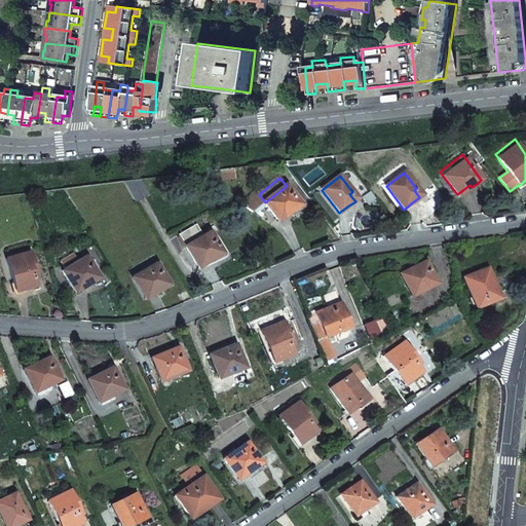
[(265,202),(264,202),(277,220),(290,212),(291,214),(297,210),(302,205),(287,186),(265,202)]
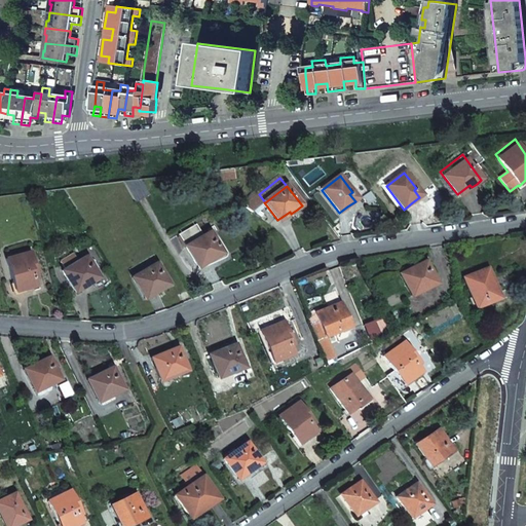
[(211,233),(186,248),(198,268),(211,261),(210,259),(216,256),(222,252),(211,233)]
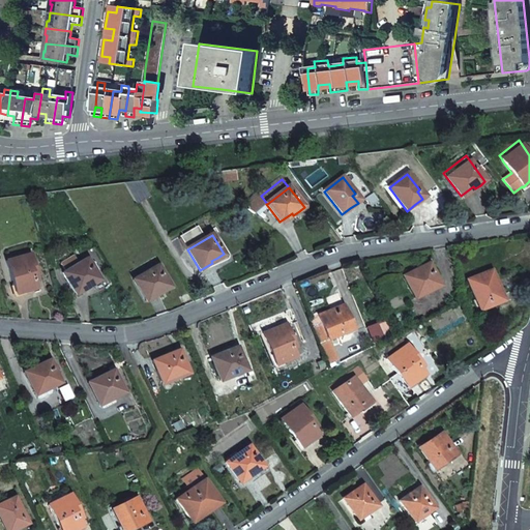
[(30,255),(7,262),(17,295),(28,292),(39,288),(30,255)]
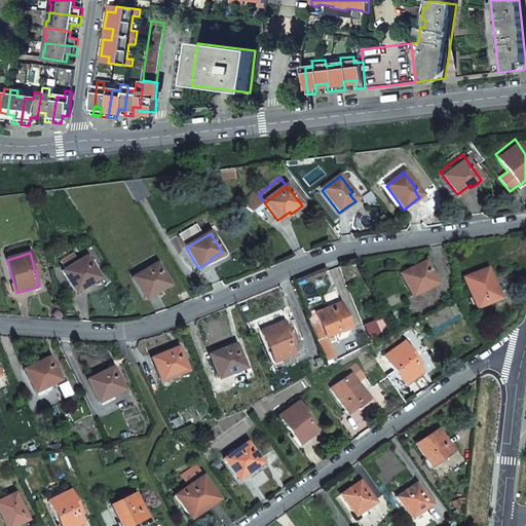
[(65,270),(63,271),(74,290),(80,287),(86,284),(87,286),(99,278),(87,257),(78,262),(74,255),(61,263),(65,270)]
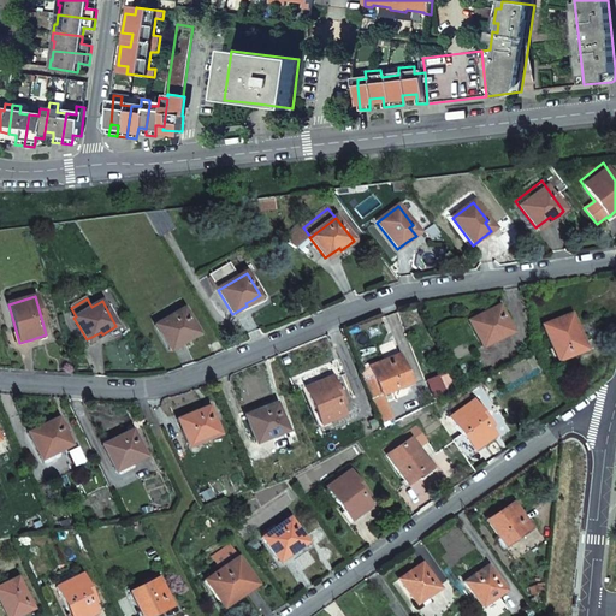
[(484,314),(468,321),(480,344),(496,337),(497,339),(511,332),(498,307),(484,314)]
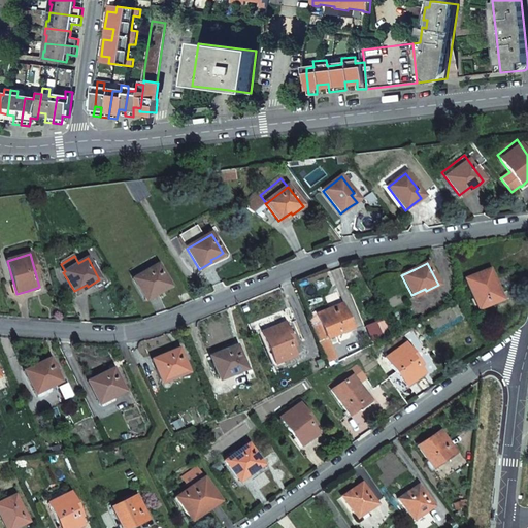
[(157,265),(133,279),(143,299),(157,292),(158,294),(164,291),(170,287),(157,265)]
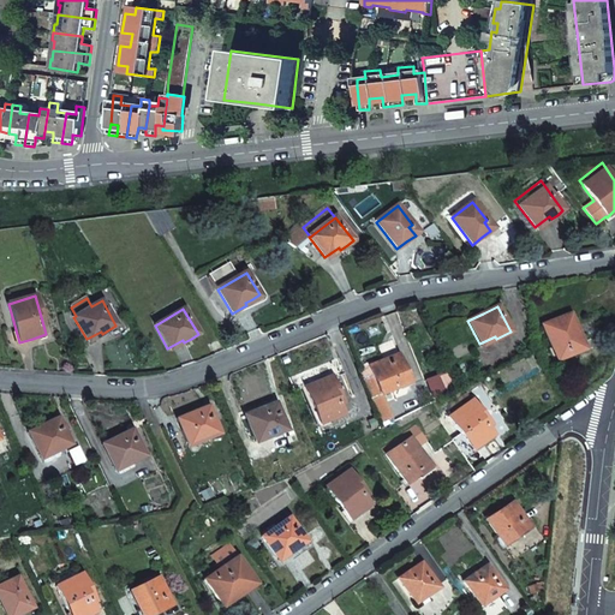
[(569,314),(543,324),(556,360),(584,350),(577,332),(569,314)]
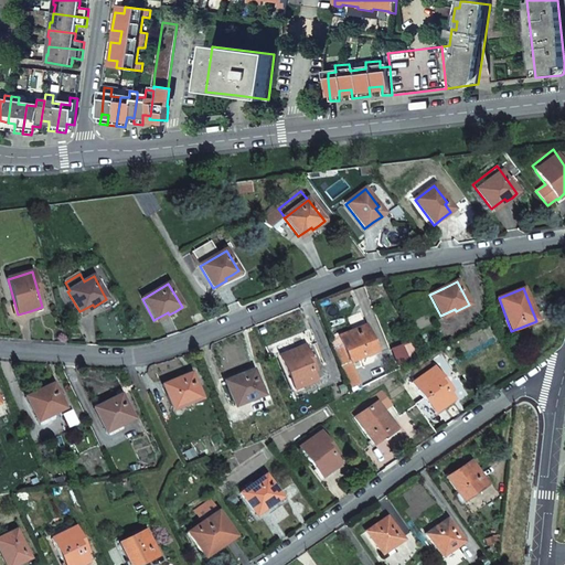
[(348,334),(329,341),(340,368),(376,353),(365,327),(348,334)]
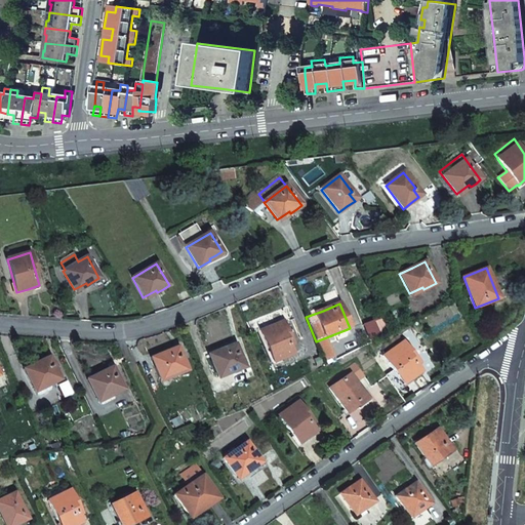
[(267,315),(246,323),(251,335),(259,331),(282,322),(283,324),(293,320),(288,307),(267,315)]
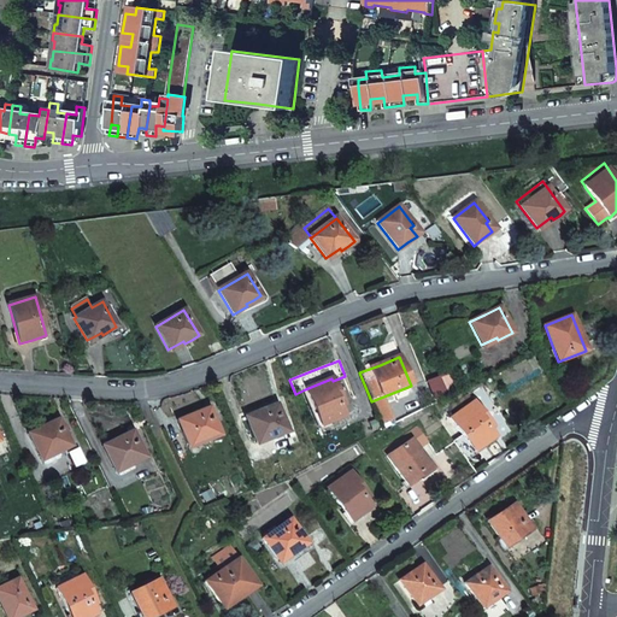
[(331,378),(305,389),(321,425),(347,416),(333,381),(331,378)]
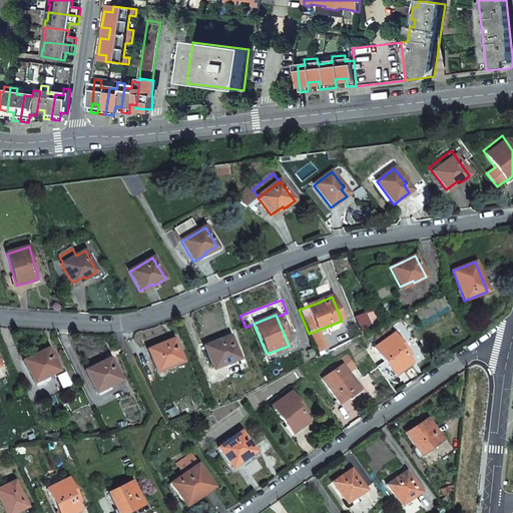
[(394,335),(375,348),(394,375),(404,368),(414,361),(394,335)]
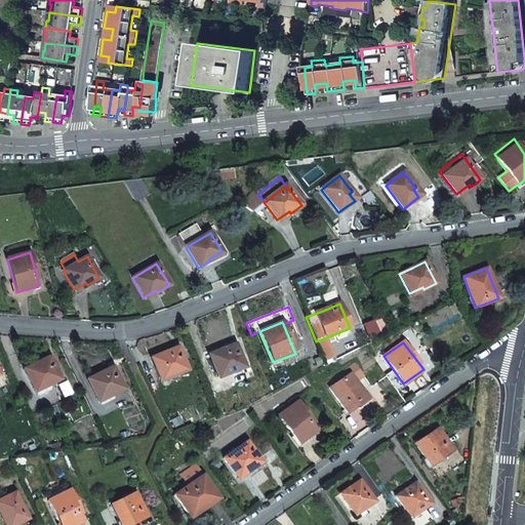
[(221,351),(208,356),(216,375),(230,370),(231,373),(244,368),(235,345),(221,351)]
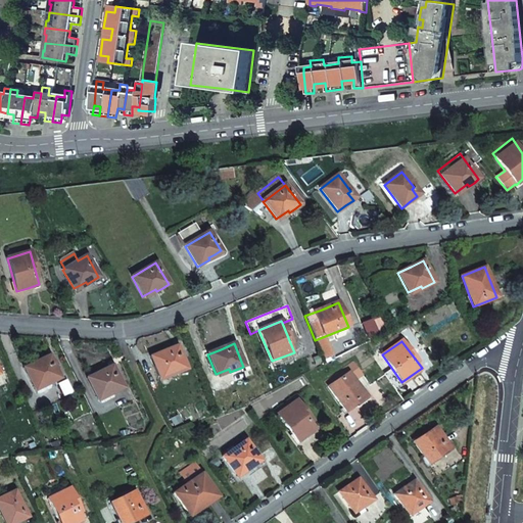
[(163,351),(150,357),(158,378),(172,373),(173,375),(186,370),(177,346),(163,351)]
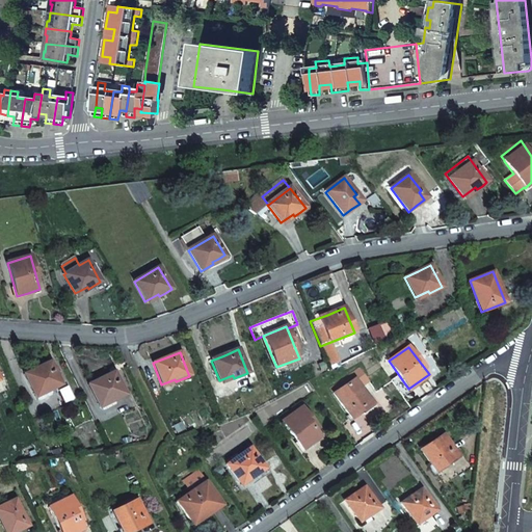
[(37,369),(25,375),(34,395),(35,395),(46,390),(47,389),(48,391),(61,386),(50,363),(37,369)]
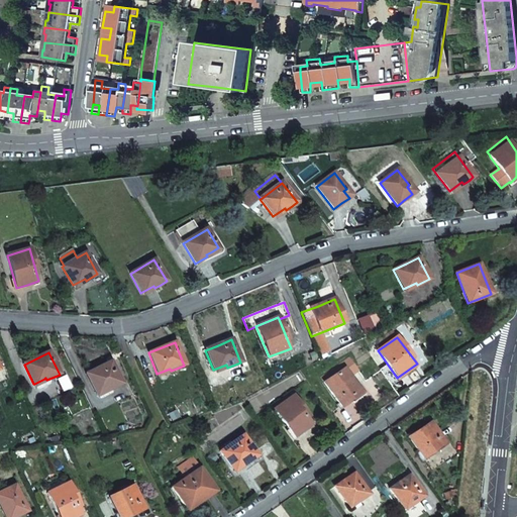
[(95,394),(108,389),(108,388),(109,391),(121,384),(111,363),(98,369),(86,375),(95,395),(95,394)]
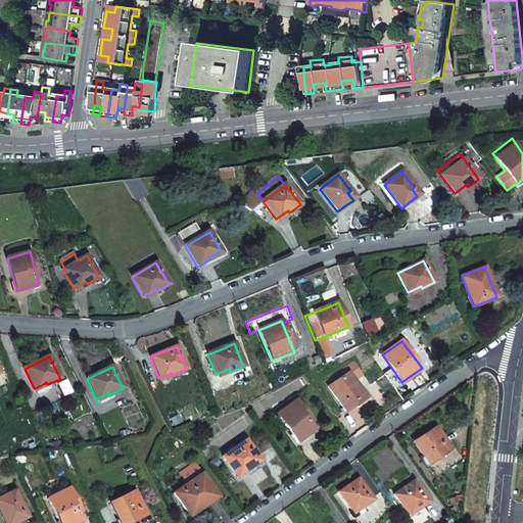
[(348,374),(329,388),(345,412),(355,405),(366,397),(348,374)]
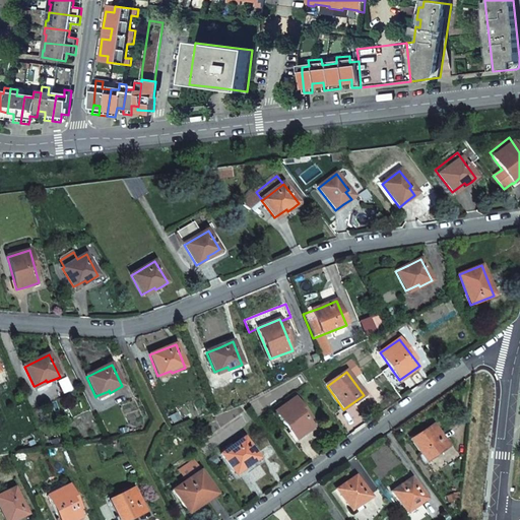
[(45,381),(35,386),(36,388),(38,392),(49,387),(45,381)]
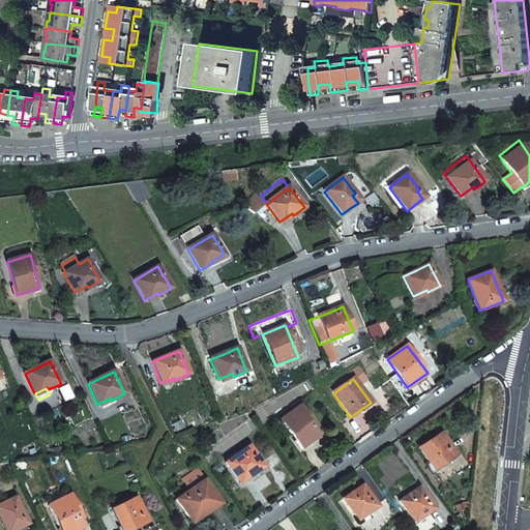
[(100,410),(113,404),(112,401),(111,398),(111,399),(97,404),(100,410)]
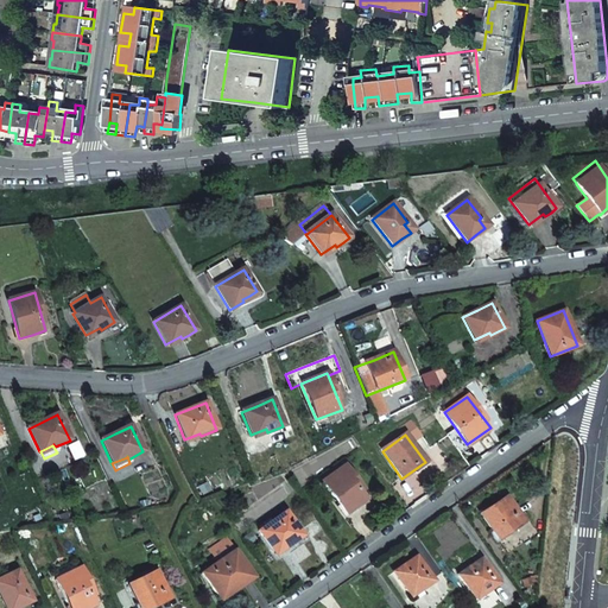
[(344,466),(322,481),(344,514),(356,505),(367,496),(344,466)]
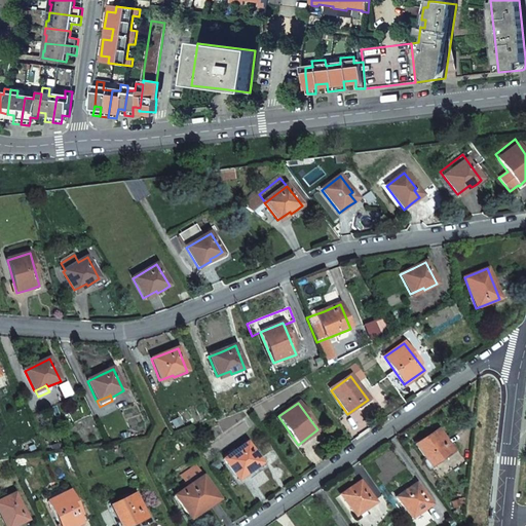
[(437,430),(416,445),(430,466),(449,453),(442,443),(445,441),(441,436),(437,430)]
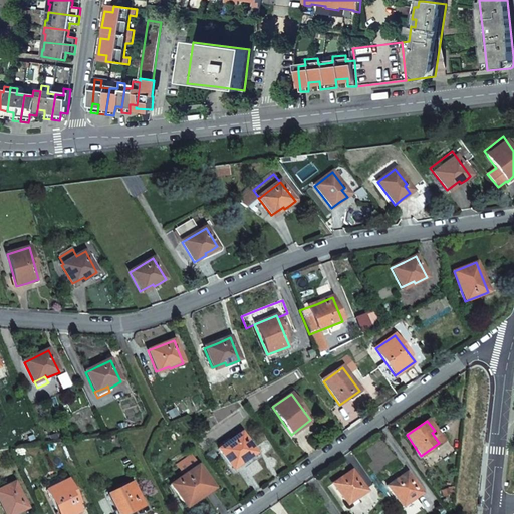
[(241,434),(219,450),(231,468),(243,460),(244,462),(250,458),(255,454),(241,434)]
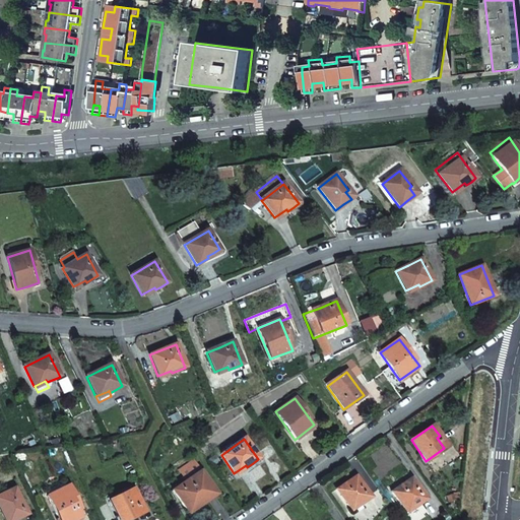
[(199,470),(172,491),(188,514),(202,504),(215,495),(199,470)]
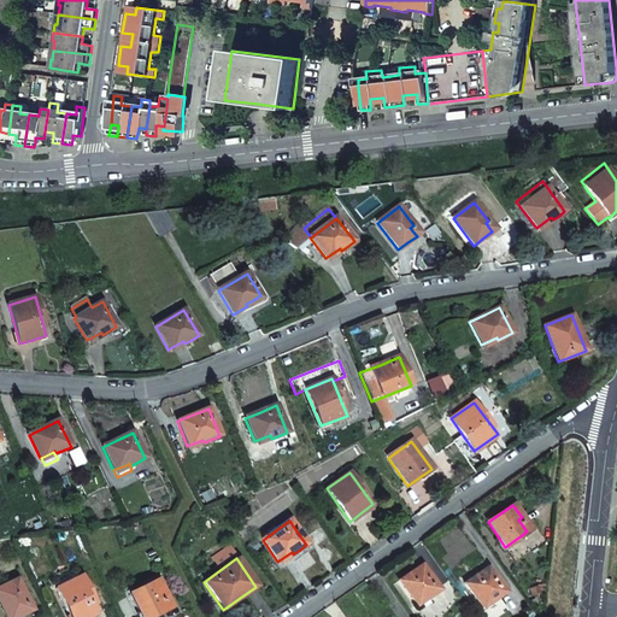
[(411,574),(400,581),(417,604),(435,592),(429,583),(433,581),(422,565),(411,574)]
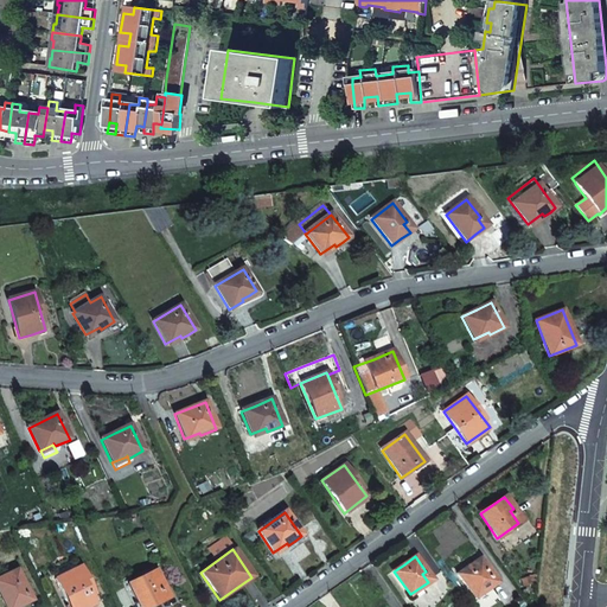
[(468,566),(458,573),(474,598),(493,585),(487,576),(491,574),(480,558),(468,566)]
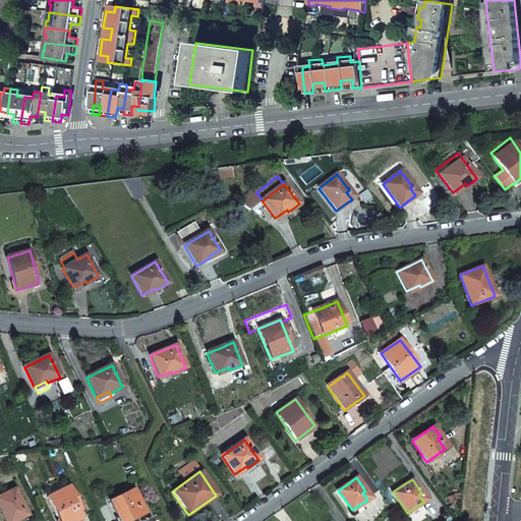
[(57,493),(47,498),(58,520),(75,520),(83,517),(69,486),(66,487),(63,483),(55,487),(57,493)]
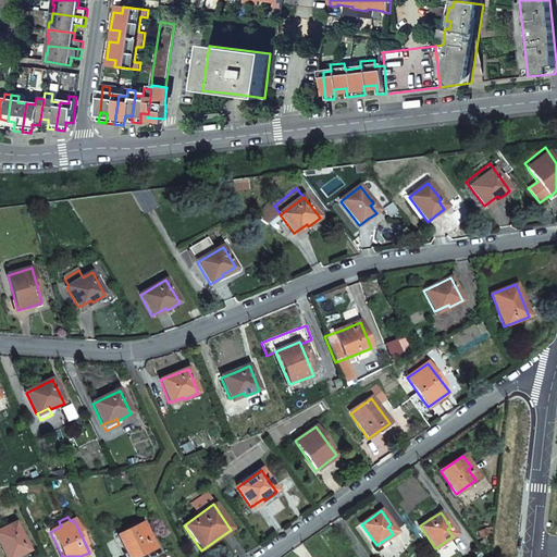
[(14,523),(0,530),(0,547),(4,556),(15,556),(25,553),(21,544),(24,543),(14,523)]
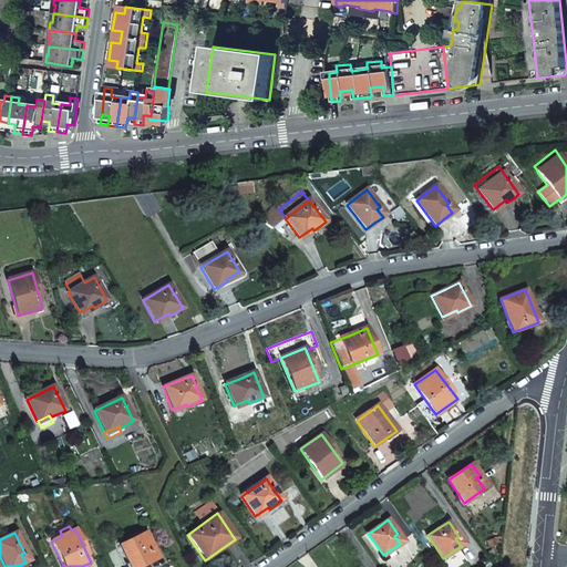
[(144,534),(120,546),(130,566),(137,566),(142,565),(153,559),(147,548),(151,546),(144,534)]
